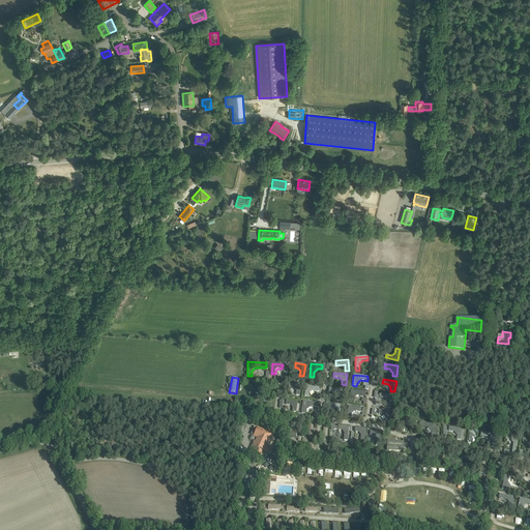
[(302,385),(290,383),(289,387),(294,388),(297,391),(296,395),(300,395),(302,385)]
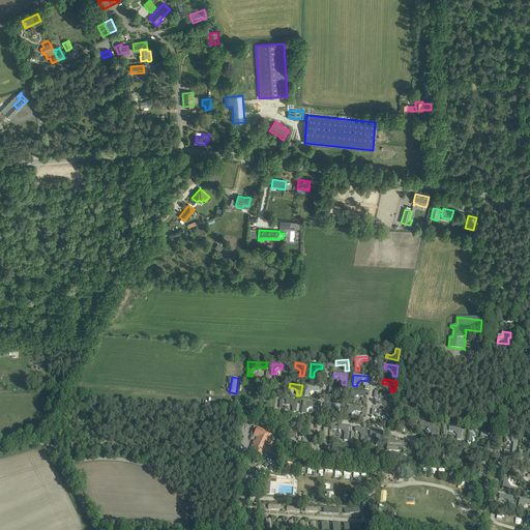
[(319,387),(306,385),(304,396),(308,396),(310,393),(313,391),(319,391),(319,387)]
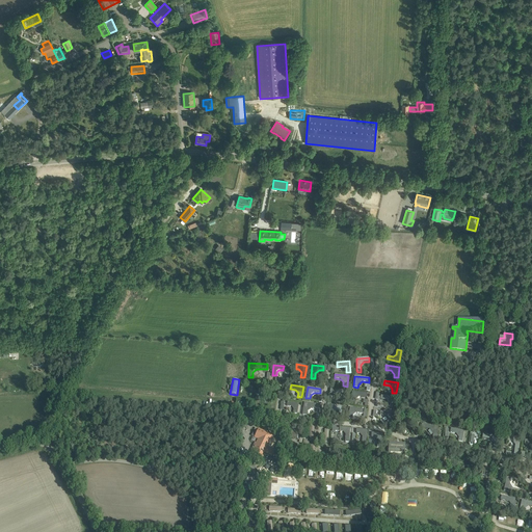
[(330,389),(330,394),(340,395),(342,397),(341,400),(345,400),(346,391),(330,389)]
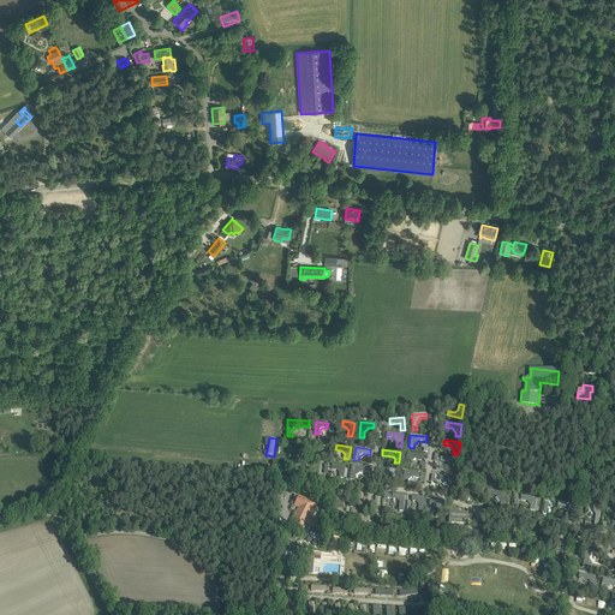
[(411,465),(411,463),(416,459),(424,460),(425,454),(407,453),(406,464),(411,465)]
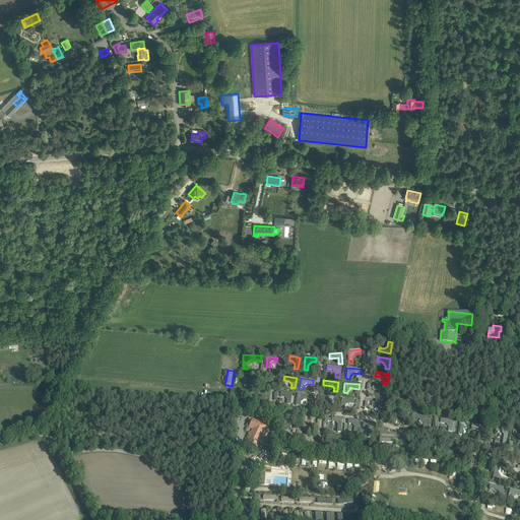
[(373,386),(373,391),(378,392),(381,395),(380,398),(385,399),(386,388),(373,386)]
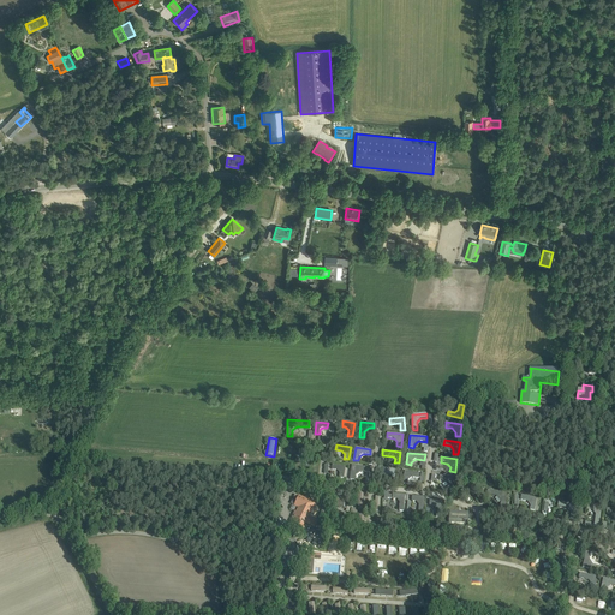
[(346,466),(333,465),(332,470),(338,471),(340,473),(339,478),(344,478),(346,466)]
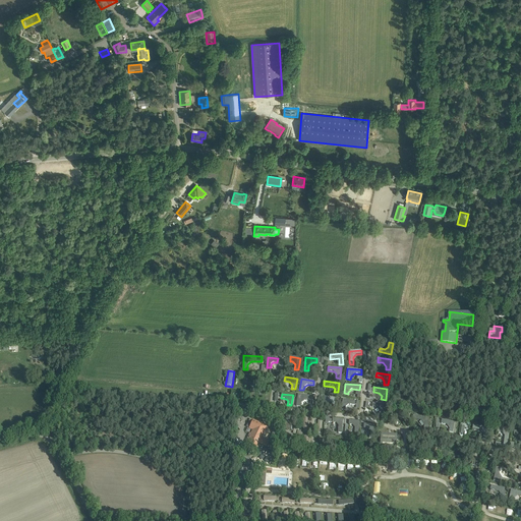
[(313,396),(298,394),(296,406),(300,407),(300,403),(305,400),(313,401),(313,396)]
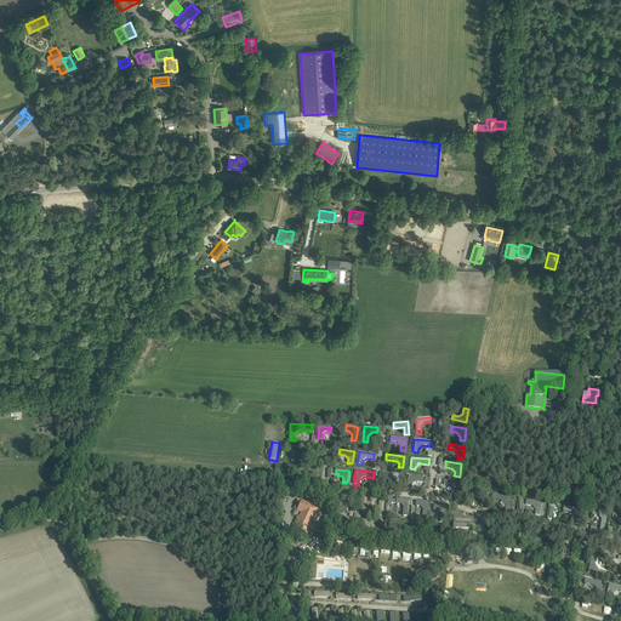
[(403,476),(388,473),(387,478),(394,479),(398,484),(398,489),(402,489),(403,476)]
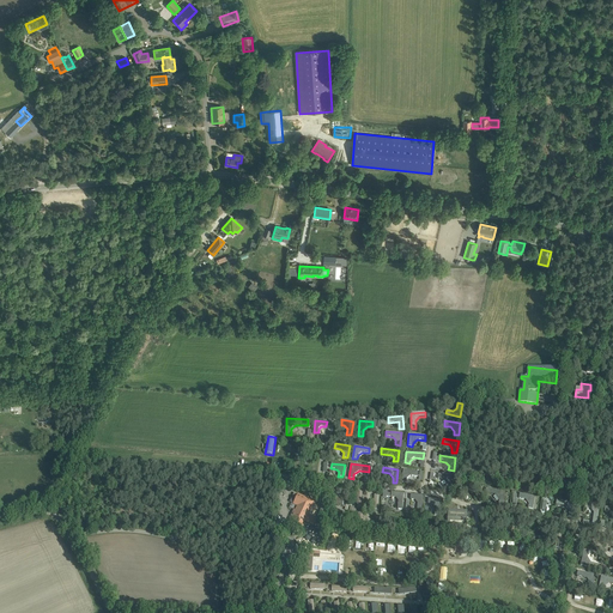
[(418,472),(404,469),(401,483),(407,483),(407,478),(410,475),(418,477),(418,472)]
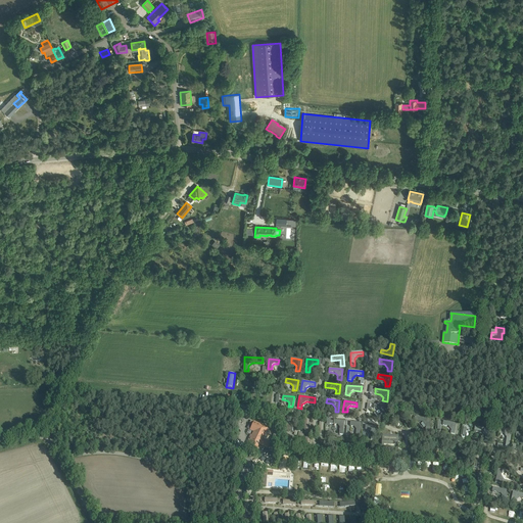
[(374,405),(374,409),(376,409),(378,410),(381,412),(381,415),(385,416),(386,406),(376,405),(374,405)]
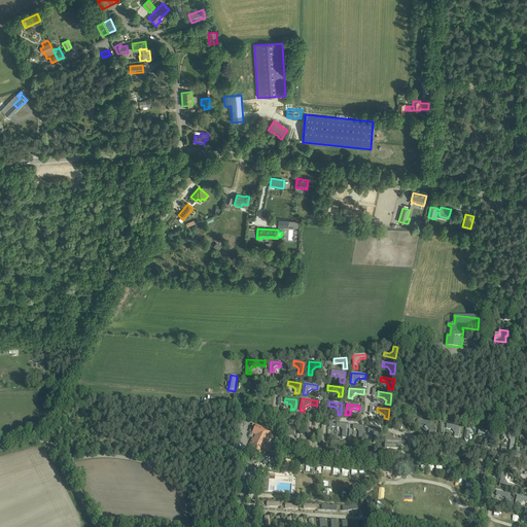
[(429,434),(433,434),(434,422),(418,420),(418,424),(427,425),(430,429),(429,434)]
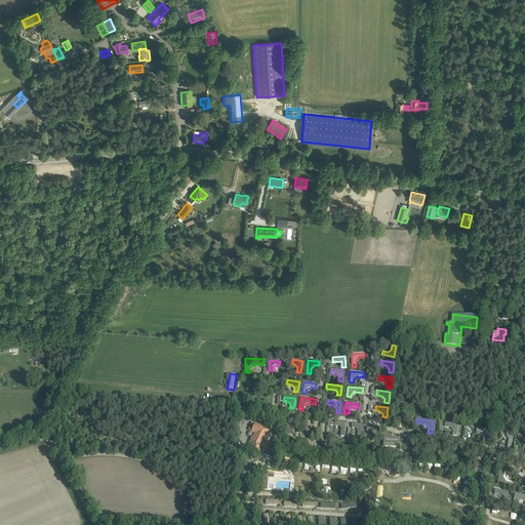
[(339,426),(341,429),(341,436),(346,436),(346,422),(335,421),(335,426),(339,426)]
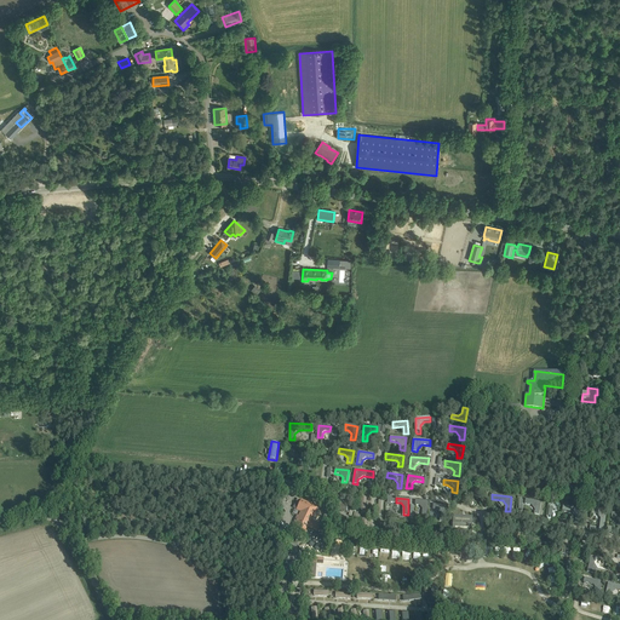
[(541,503),(526,499),(526,504),(532,505),(535,511),(534,515),(539,515),(541,503)]
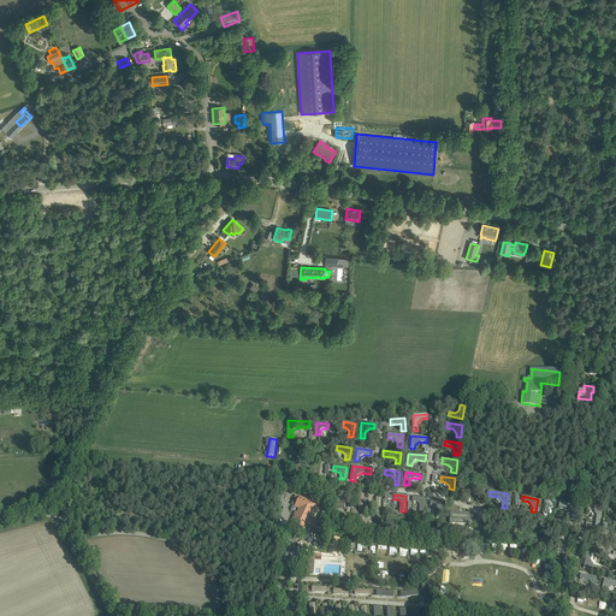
[(295,507),(298,509),(296,513),(295,513),(289,525),(295,528),(296,526),(303,529),(307,523),(318,528),(320,522),(309,517),(315,504),(298,497),(295,507)]
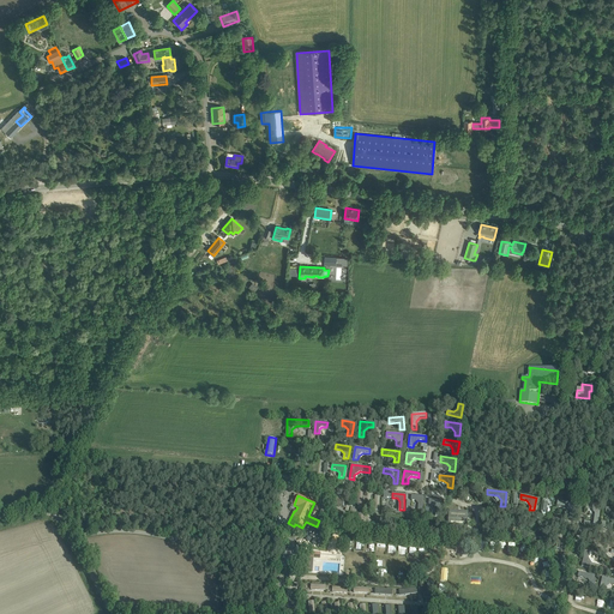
[(411,495),(411,500),(416,500),(419,504),(417,515),(422,515),(423,497),(411,495)]
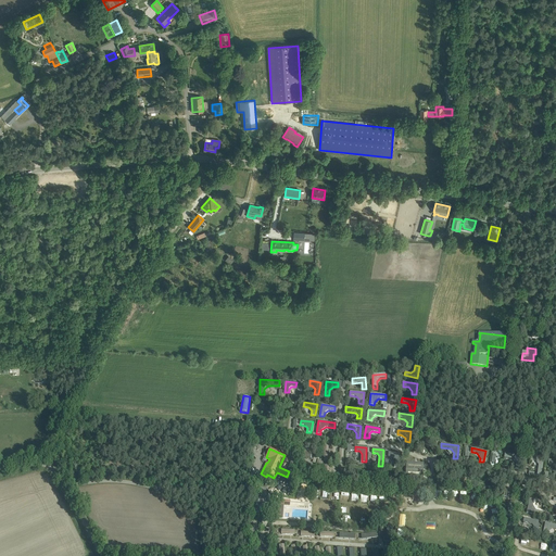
[(313,453),(303,451),(302,456),(311,459),(313,453)]
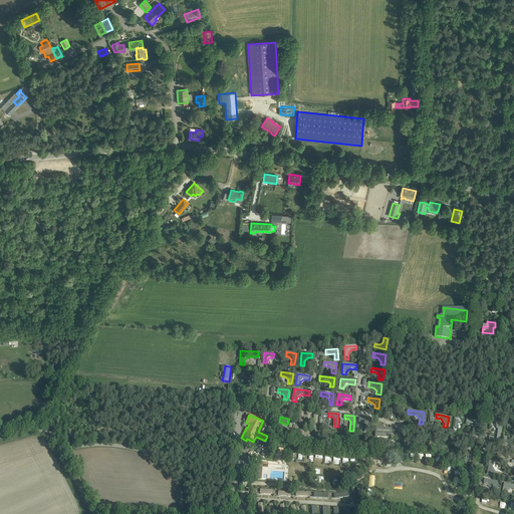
[(369,419),(359,419),(359,423),(362,423),(365,426),(364,432),(368,433),(369,419)]
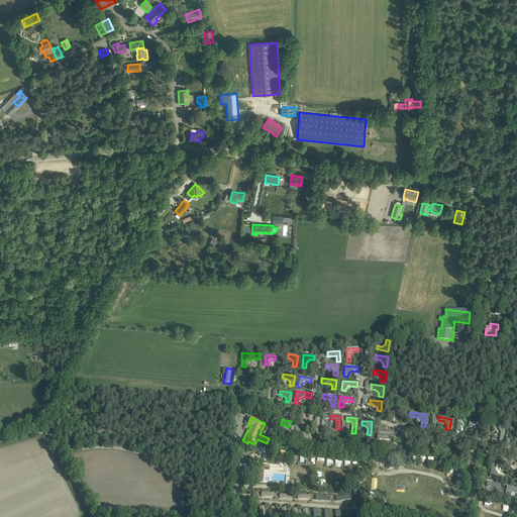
[(471,422),(470,425),(478,427),(480,432),(480,437),(484,437),(486,424),(471,422)]
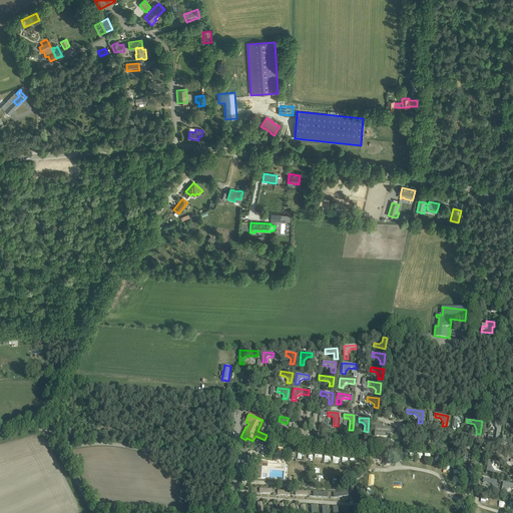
[(297,422),(291,421),(289,427),(293,428),(291,436),(296,437),(298,426),(296,425),(297,422)]
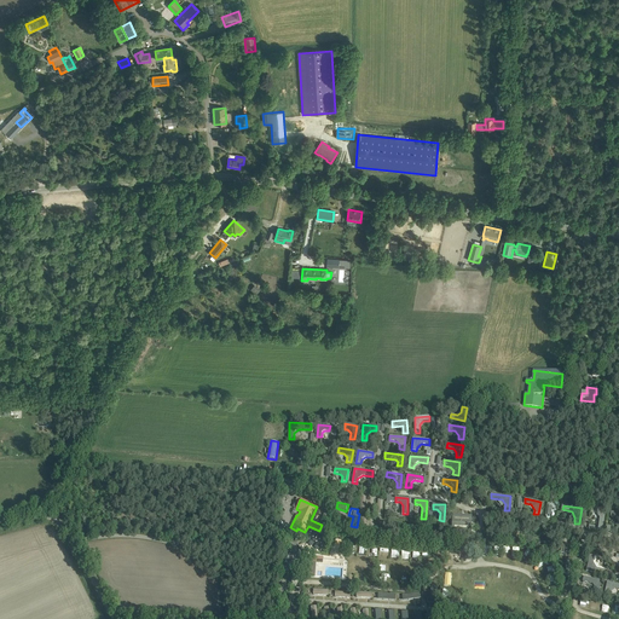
[(603,531),(606,509),(591,508),(591,513),(596,513),(600,518),(599,530),(603,531)]
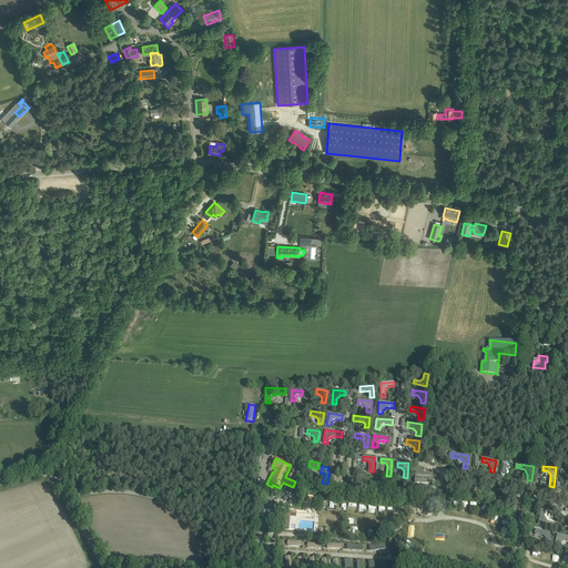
[(415,475),(415,486),(433,487),(433,476),(415,475)]
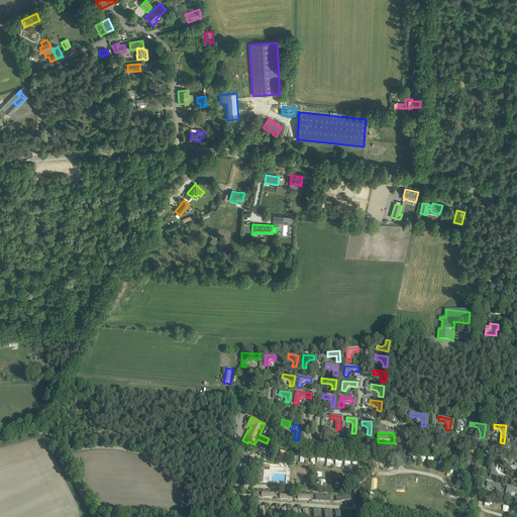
[(497,464),(493,463),(490,477),(507,481),(508,477),(498,475),(496,470),(497,464)]
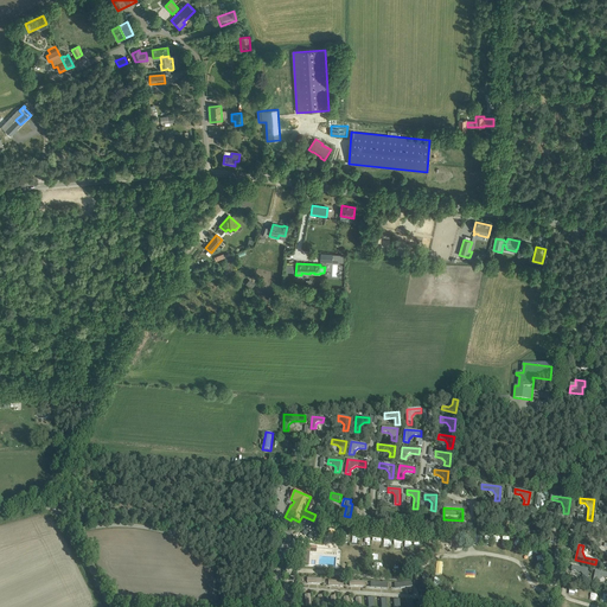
[(310,551),(317,551),(318,547),(305,545),(304,564),(308,564),(310,551)]
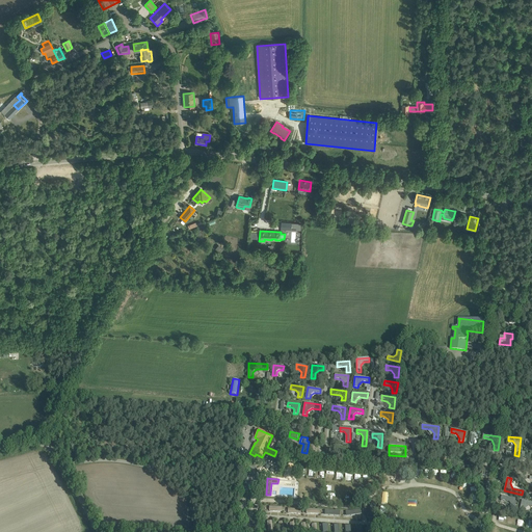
[(517,499),(502,496),(501,500),(509,502),(511,506),(511,509),(514,510),(517,499)]
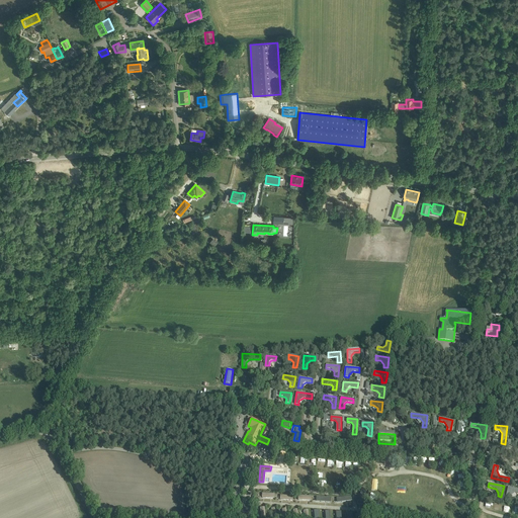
[(517,489),(508,487),(506,498),(510,499),(510,496),(515,493),(517,493),(517,489)]
